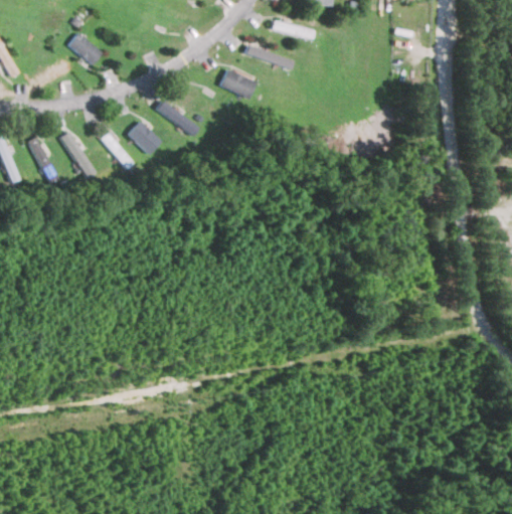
[(279,29),(309,37),(311,31),(280,23),(279,29)]
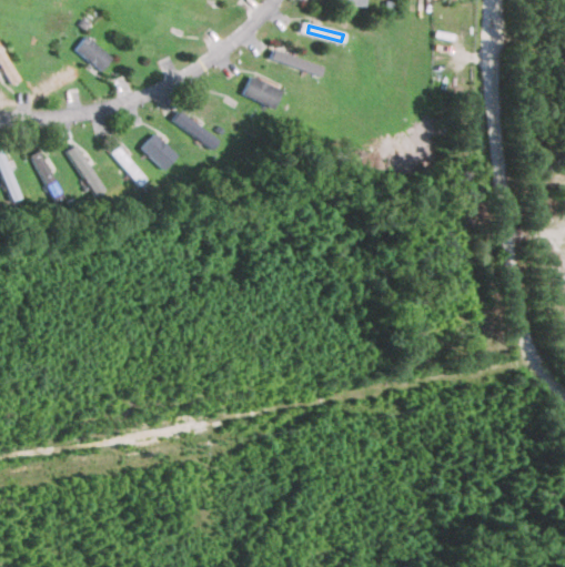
[(76,50),(102,71),(113,58),(87,37),(76,50)]
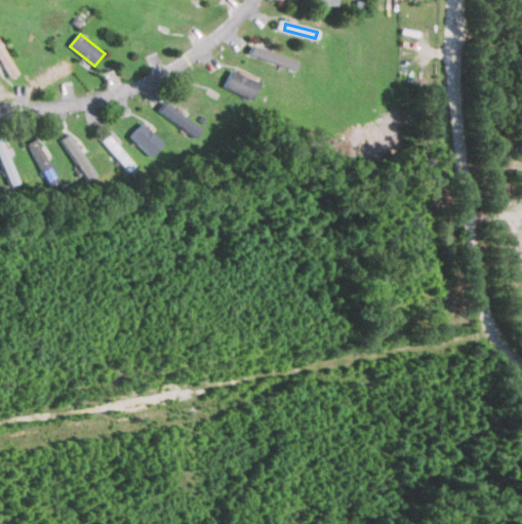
[(300,62),(253,45),(250,54),(296,71),(300,62)]
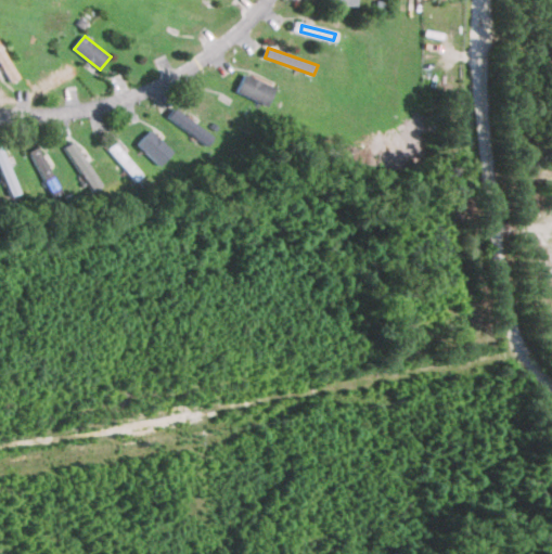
[(238,95),(270,105),(277,87),(244,76),(238,95)]
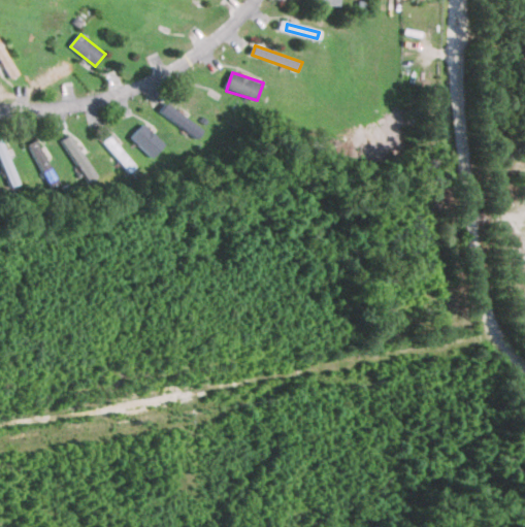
[(131,138),(153,159),(166,144),(143,124),(131,138)]
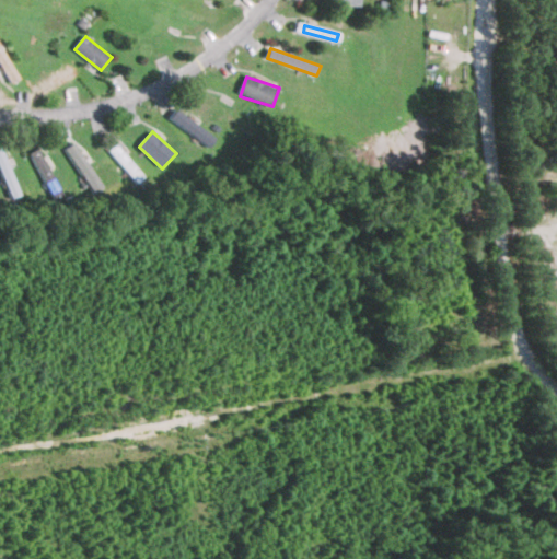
[(96,191),(104,186),(73,143),(66,150),(96,191)]
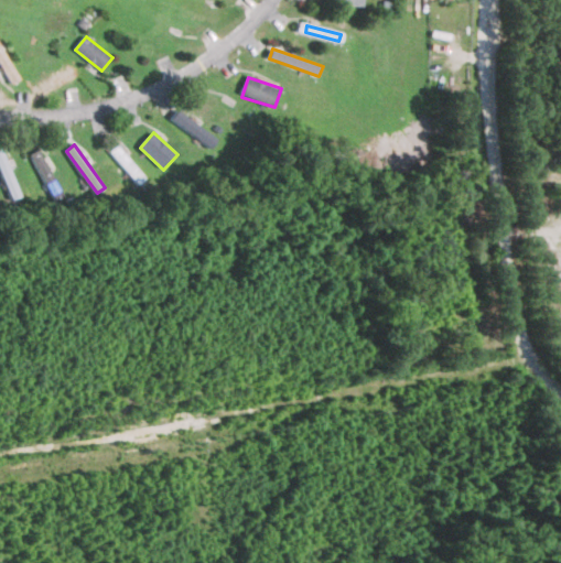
[(111,150),(137,186),(146,180),(119,144),(111,150)]
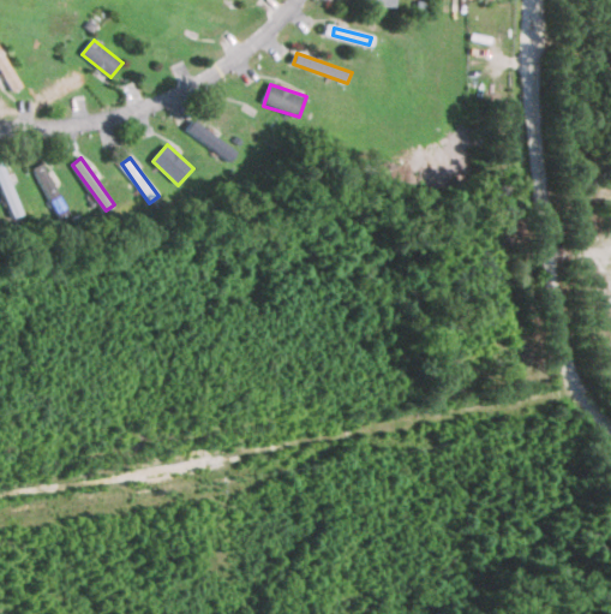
[(0,161),(0,180),(10,218),(21,215),(6,160),(0,161)]
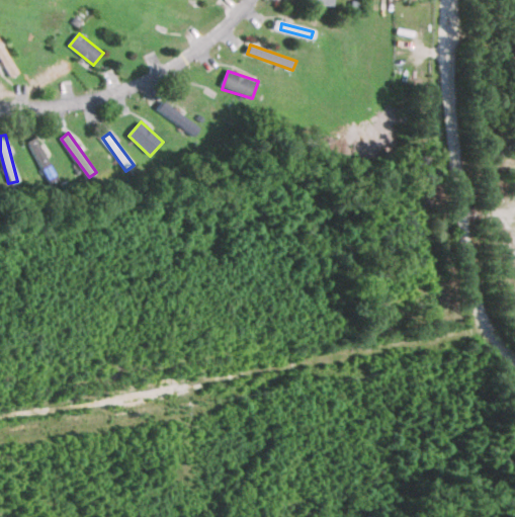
[(29,141),(51,186),(59,182),(37,138),(29,141)]
